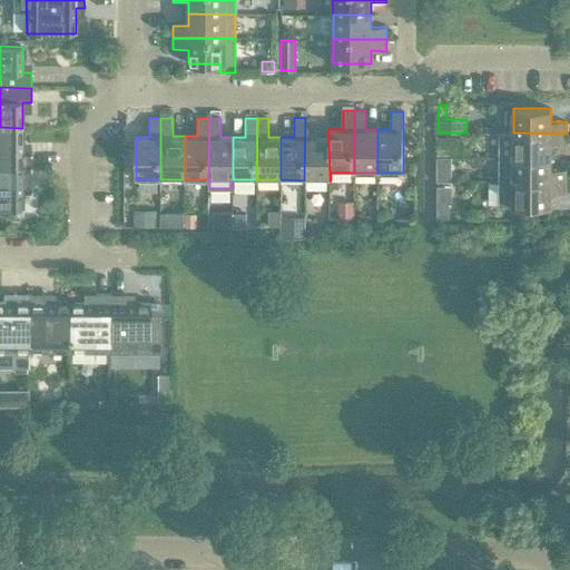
[(304,180),(330,180),(328,129),(327,129),(327,137),(316,137),(316,118),(305,118),(304,180)]
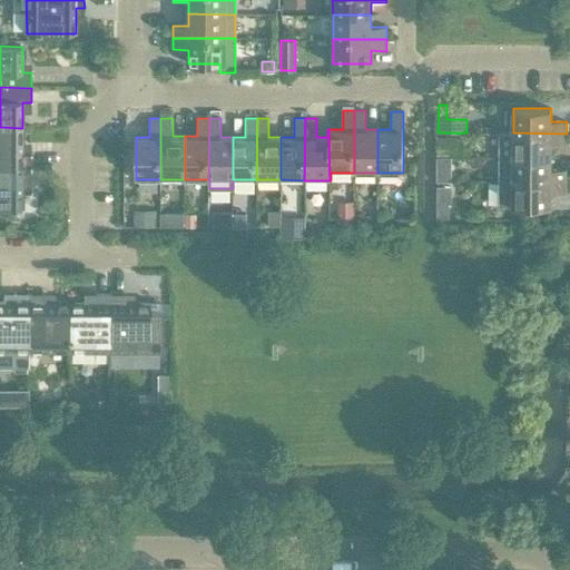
[(0,127),(0,167),(31,168),(31,151),(22,151),(22,128),(0,127)]
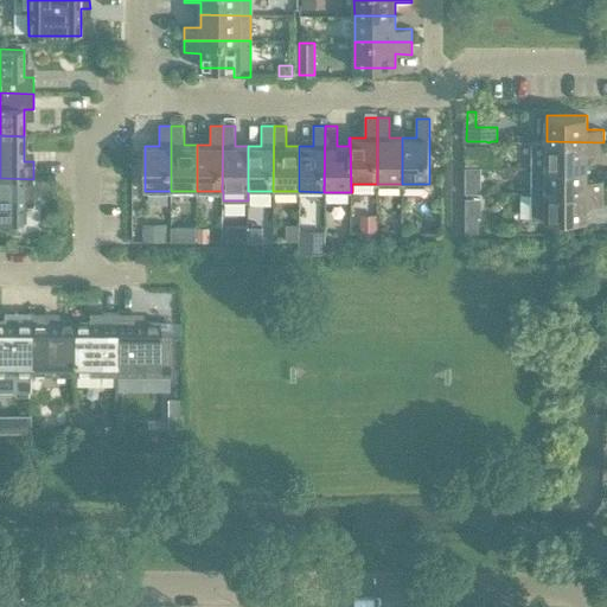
[(532,167),(587,167),(587,155),(602,155),(604,142),(547,141),(532,141),(532,167)]
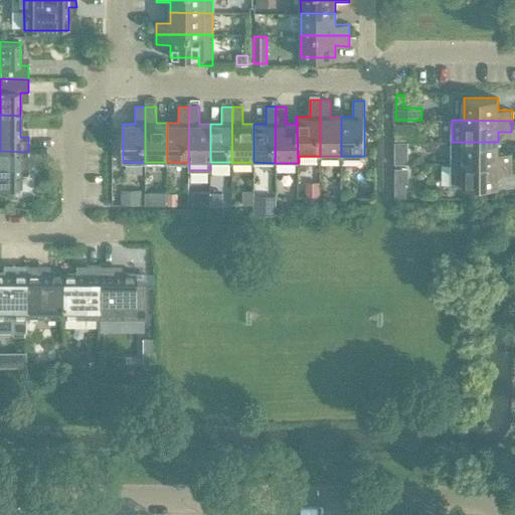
[(395,125),(395,142),(407,142),(411,142),(411,128),(411,125),(395,125)]
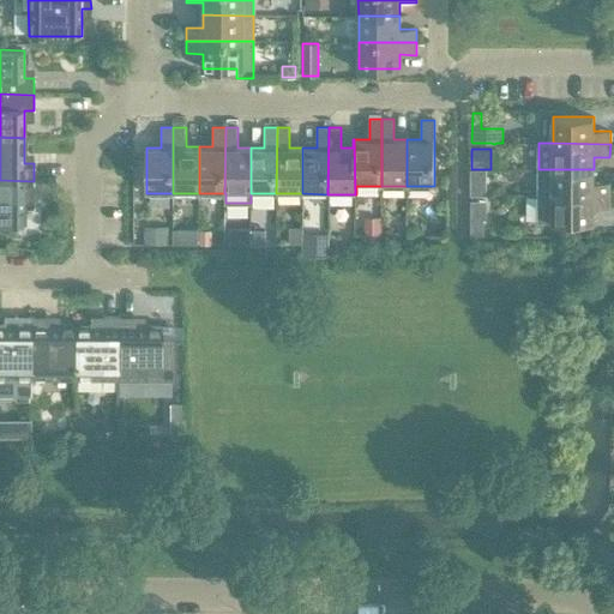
[(471,169),(471,196),(479,196),(479,179),(486,175),(486,169),(471,169)]
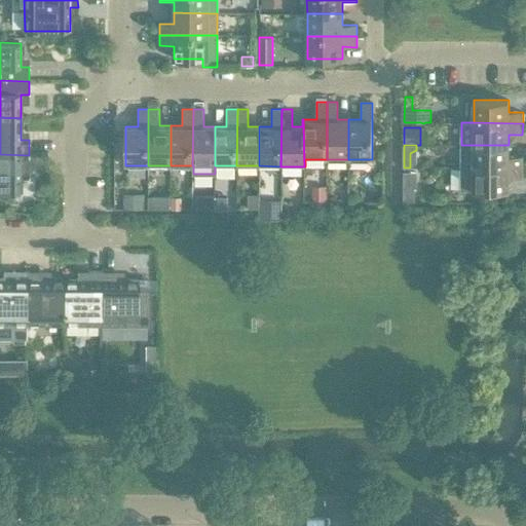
[(461,145),(460,167),(522,167),(522,156),(509,156),(509,145),(461,145)]
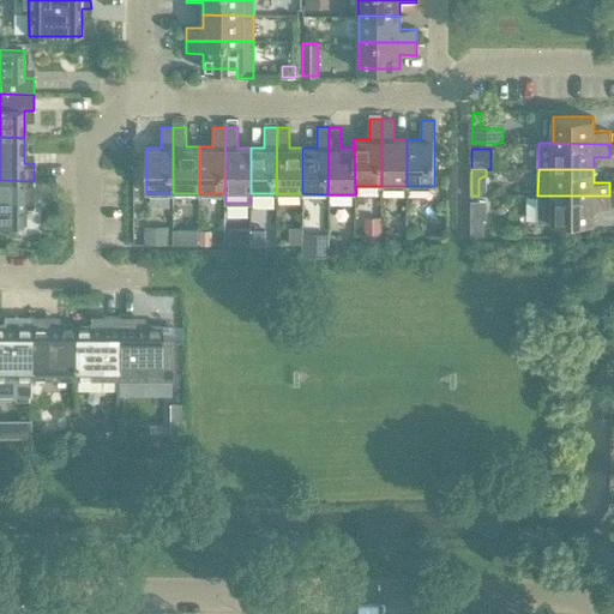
[(34,181),(0,180),(0,223),(24,224),(24,197),(34,197),(34,181)]
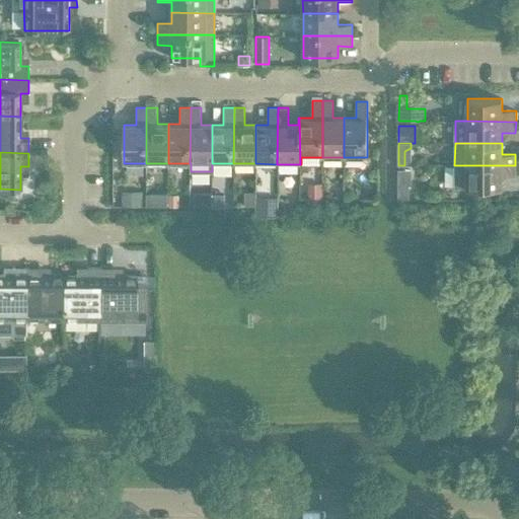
[(515,165),(454,165),(454,188),(502,188),(502,176),(515,176),(515,165)]
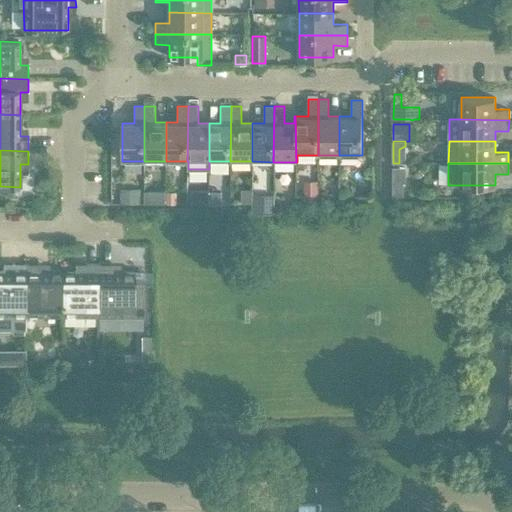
[(318,181),(304,181),(304,196),(318,196),(318,181)]
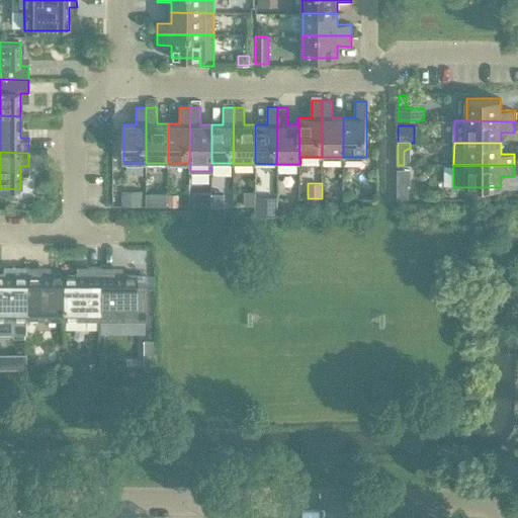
[(408,185),(398,185),(398,199),(408,199),(408,185)]
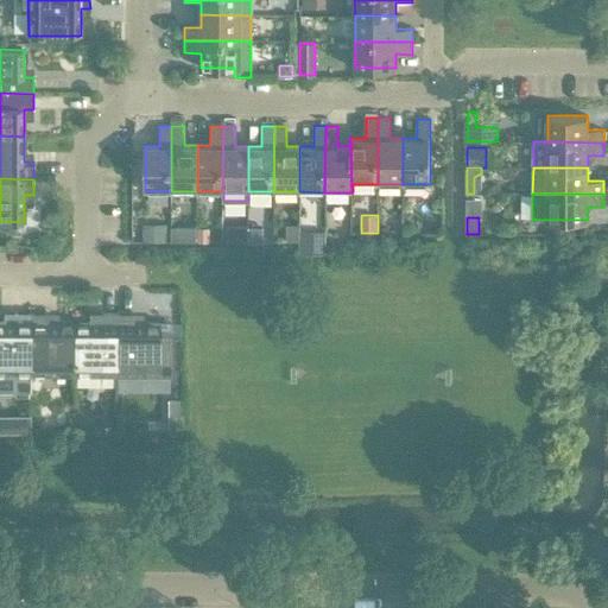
[(166,223),(143,223),(143,241),(166,241),(166,223)]
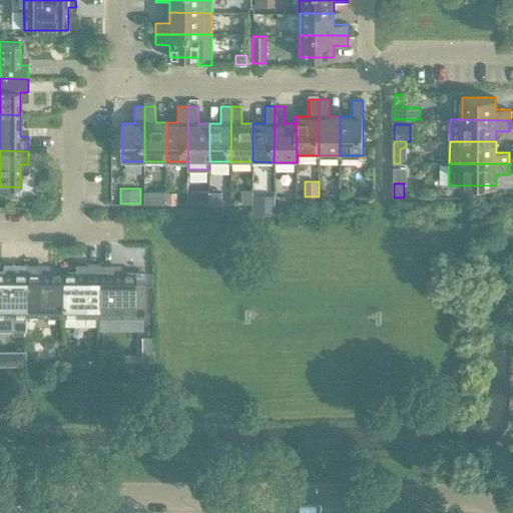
[(243,189),(241,189),(241,193),(241,198),(241,203),(243,203),(248,203),(252,203),(252,195),(252,191),(252,190),(253,189),(252,189),(251,189),(243,189)]
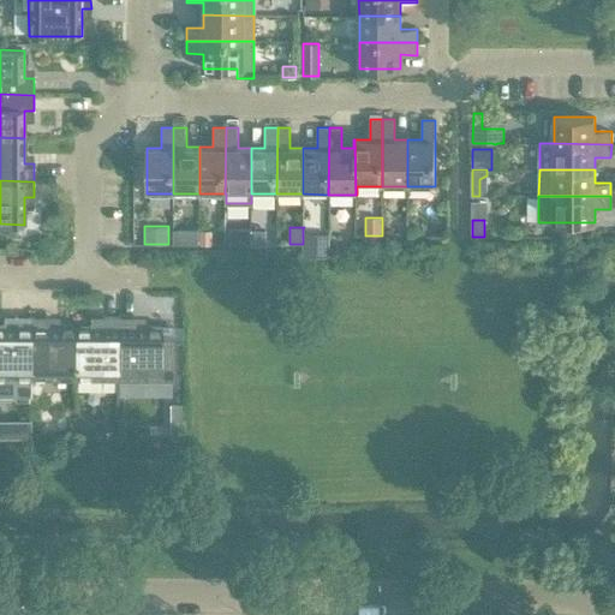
[(250,228),(228,228),(228,244),(250,244),(250,230),(250,228)]
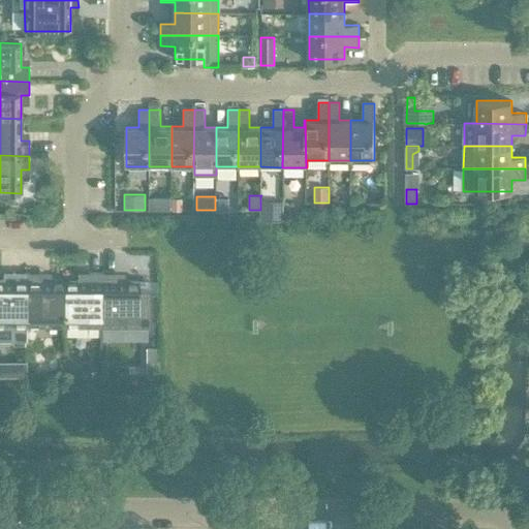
[(170,197),(149,197),(149,210),(170,210),(170,197)]
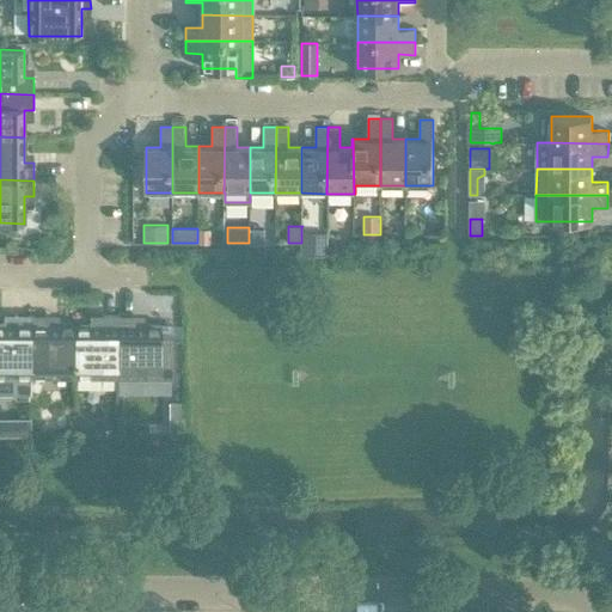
[(254,228),(249,228),(249,243),(264,243),(264,228),(262,228),(254,228)]
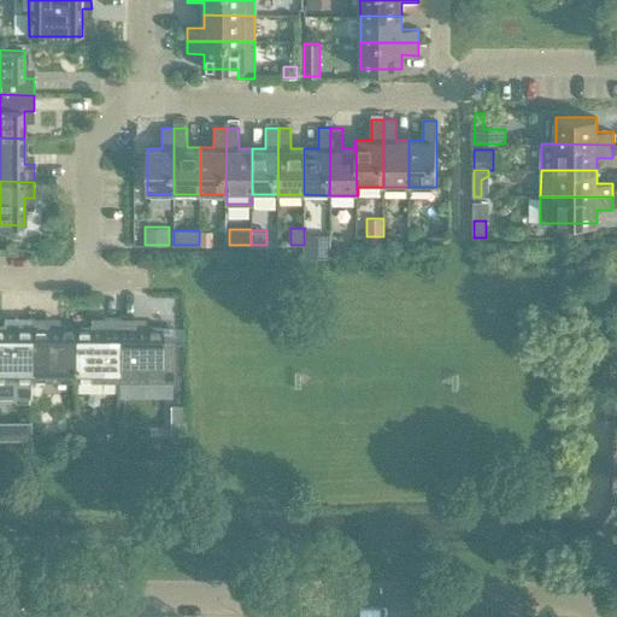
[(212,231),(200,231),(200,245),(212,245),(212,244),(212,231)]
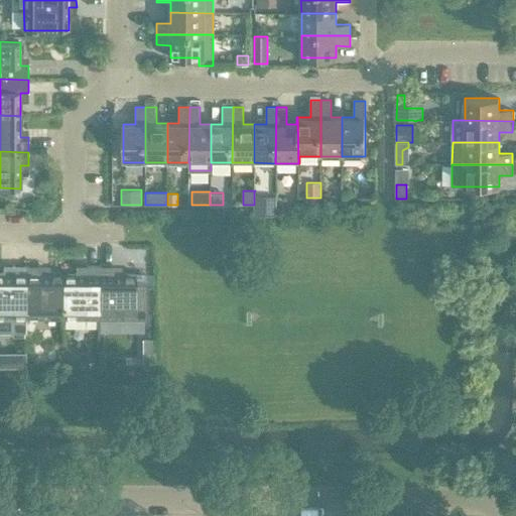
[(276,197),(254,197),(254,205),(254,209),(254,216),(275,216),(276,210),(276,197)]
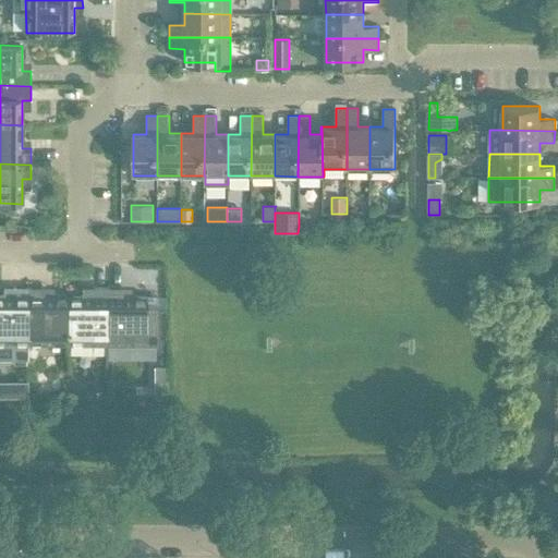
[(0,343),(28,343),(28,287),(13,287),(13,295),(0,294),(0,343)]
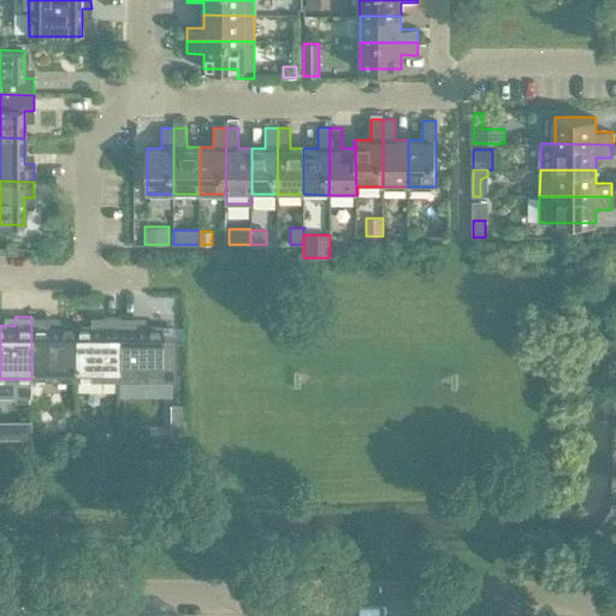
[(31,379),(73,379),(73,326),(47,326),(47,317),(31,317),(31,379)]
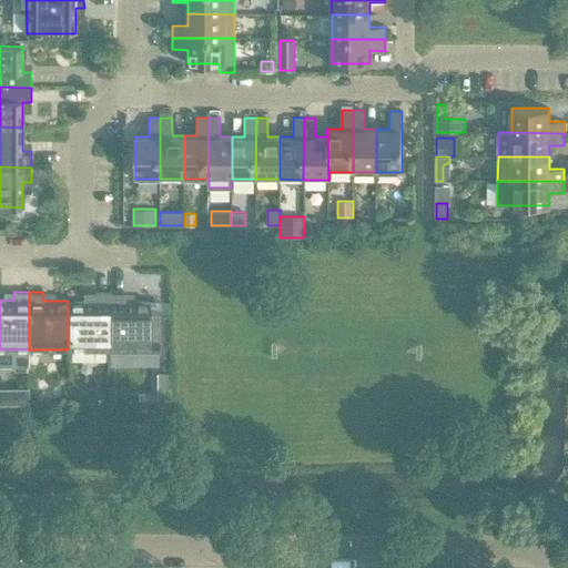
[(68,350),(108,350),(108,292),(93,292),(93,301),(68,301),(68,350)]
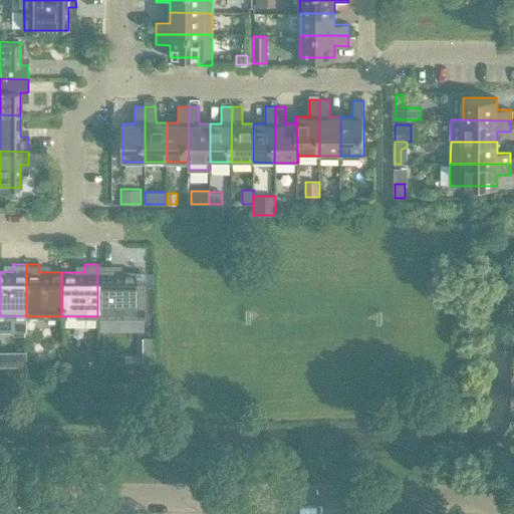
[(97,264),(97,316),(145,316),(145,284),(135,284),(135,272),(111,272),(111,264),(97,264)]
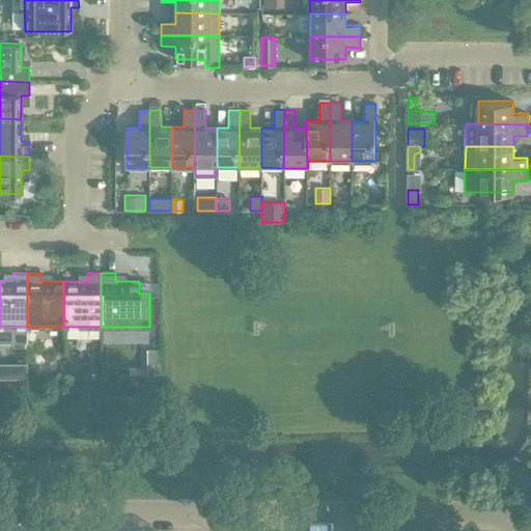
[(16,363),(15,363),(15,378),(26,378),(26,368),(26,367),(26,363),(24,363),(21,363),(16,363)]
